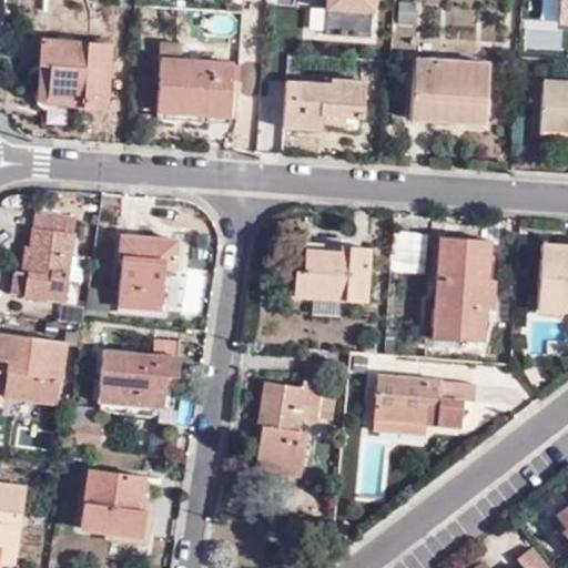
[(39,40),(38,66),(46,67),(44,97),(83,99),(82,108),(104,109),(109,43),(39,40)]
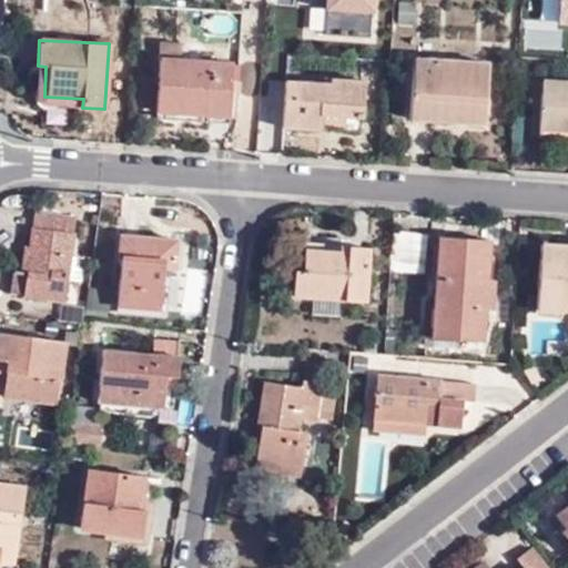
[(161,41),(156,114),(181,115),(181,110),(220,112),(225,112),(226,90),(227,79),(229,63),(211,62),(201,62),(181,60),(182,42),(161,41)]
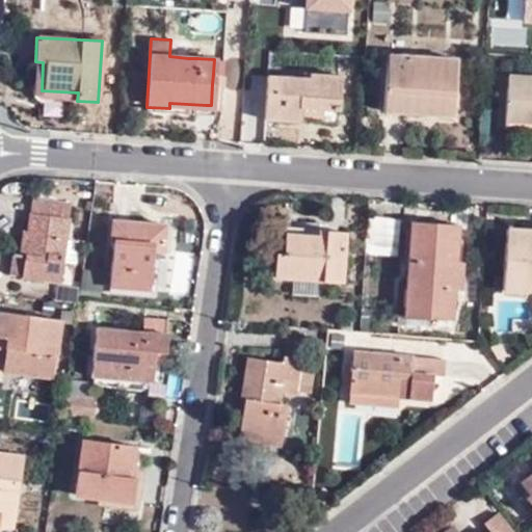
[(189,49),(188,58),(197,58),(198,49),(189,49)]
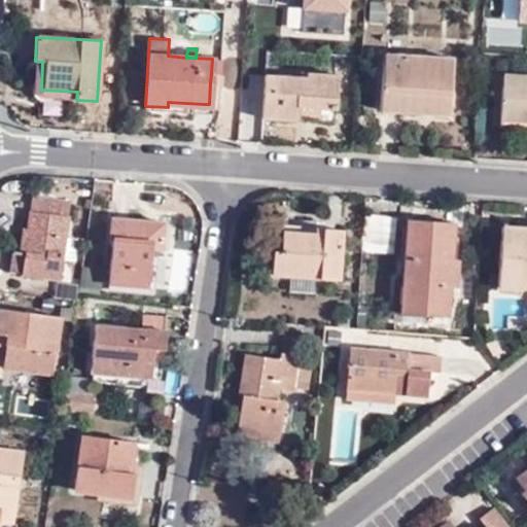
[(384,55),(382,100),(403,101),(403,107),(448,110),(452,59),(384,55)]
